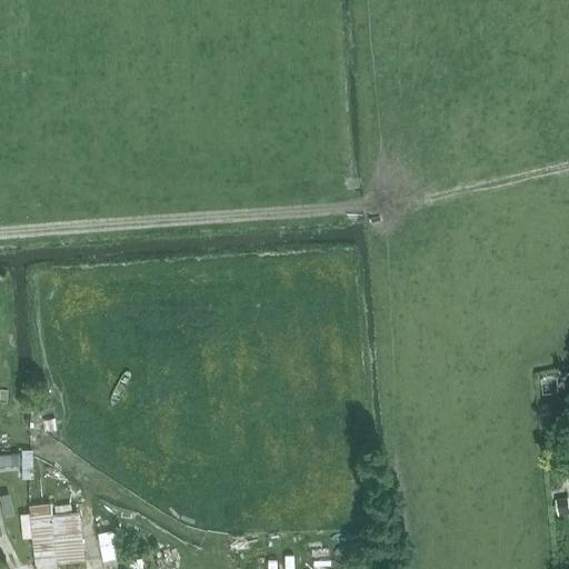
[(35,436),(23,436),(23,463),(35,465),(35,436)]
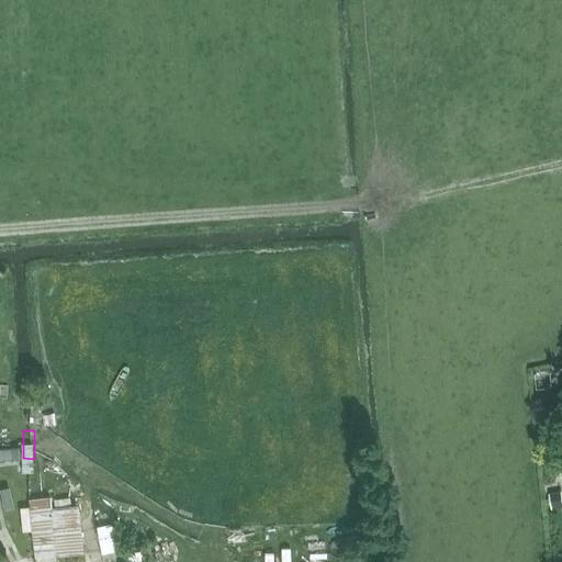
[(0,446),(22,446),(22,435),(0,435),(0,446)]
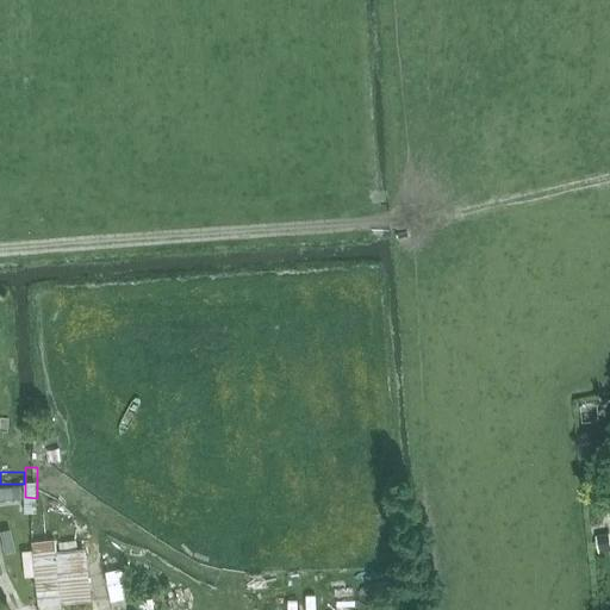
[(53,496),(53,506),(74,506),(74,496),(53,496)]
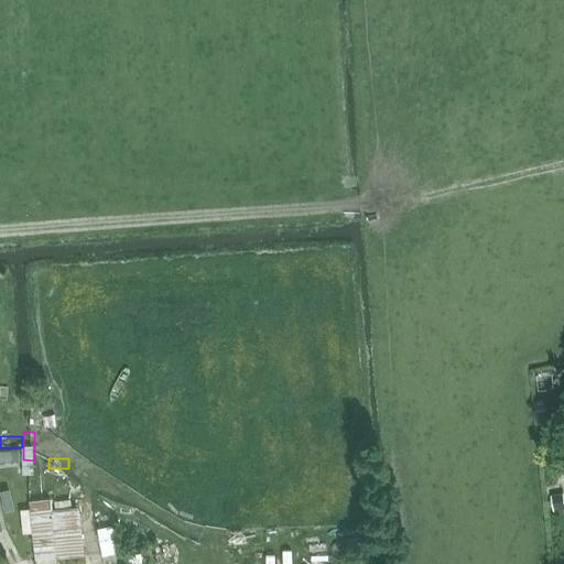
[(554,509),(563,507),(563,499),(563,495),(552,496),(554,509)]
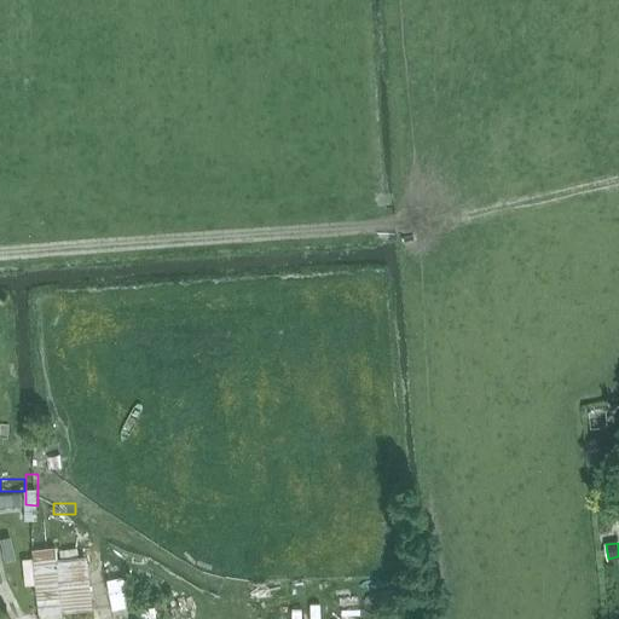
[(92,609),(87,556),(77,557),(77,547),(56,550),(56,547),(32,550),(39,615),(61,612),(92,609)]
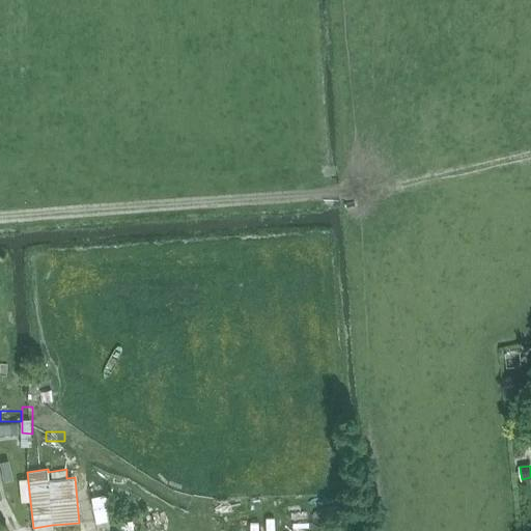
[(109,495),(90,499),(94,524),(113,522),(109,495)]
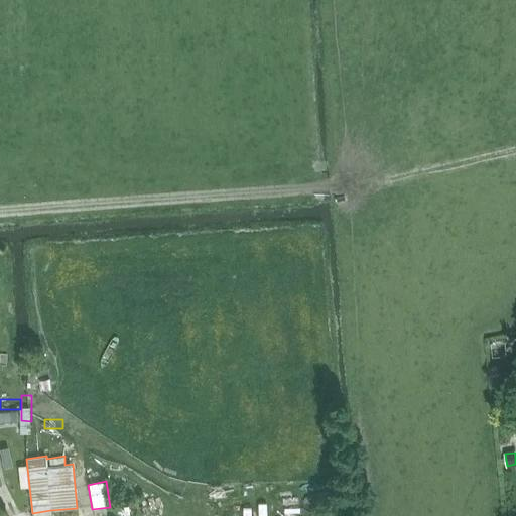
All buildings are outlined.
